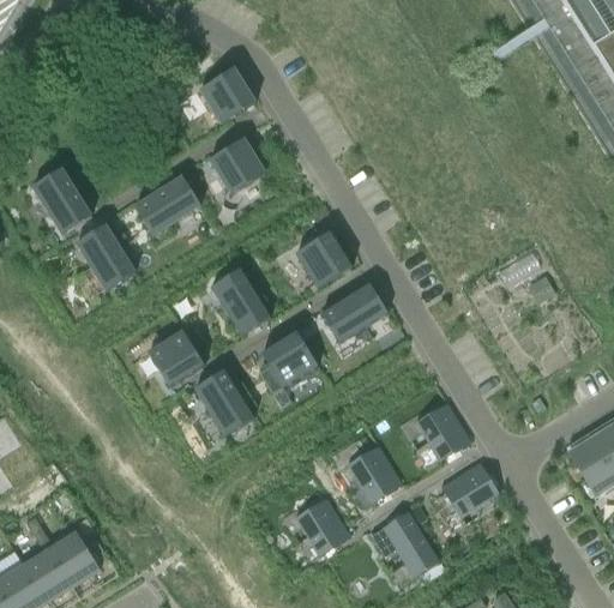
[(530,0),(613,132),(613,0),(530,0)]
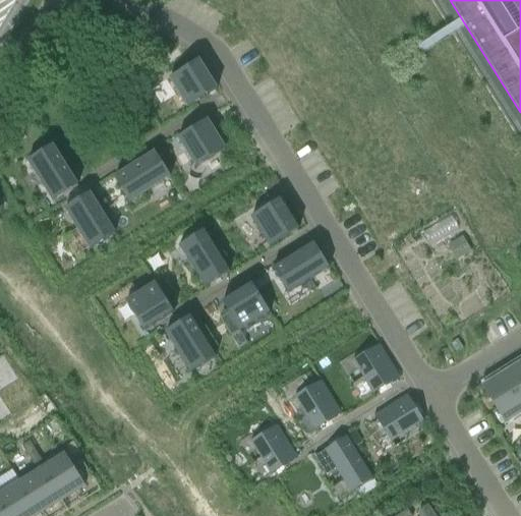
[(197,57),(169,75),(187,104),(216,86),(197,57)]
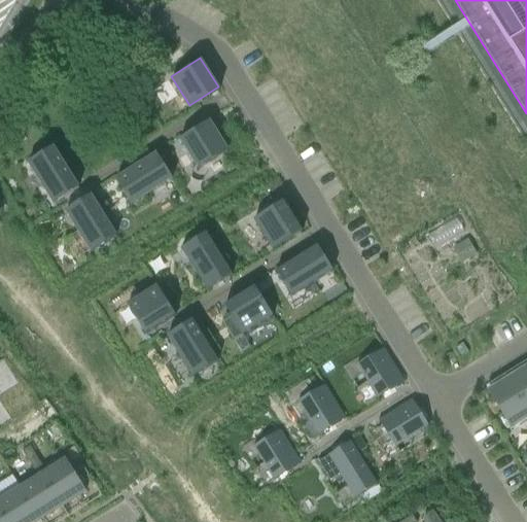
[(208,117),(179,135),(197,164),(227,146),(208,117)]
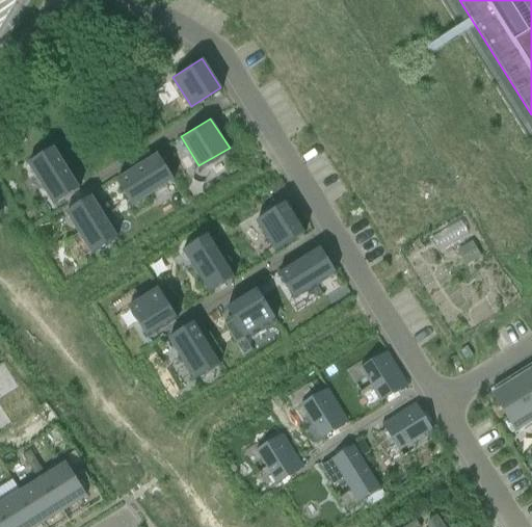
[(53,145),(27,160),(53,202),(79,186),(53,145)]
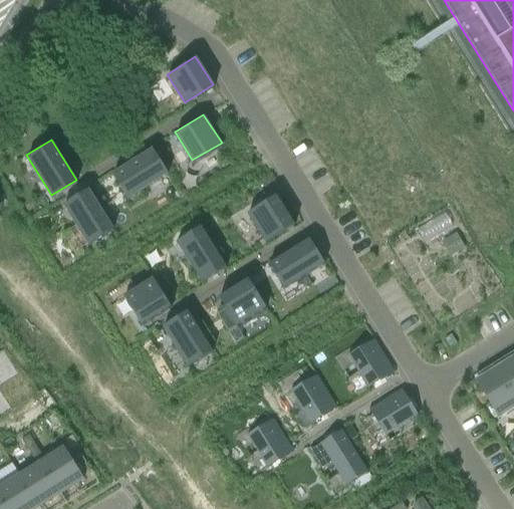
[(152,147),(112,172),(127,196),(168,171),(152,147)]
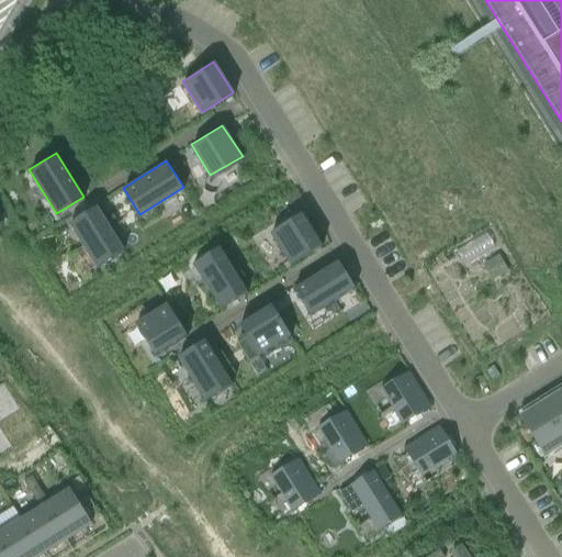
[(96,204),(69,221),(97,265),(123,248),(96,204)]
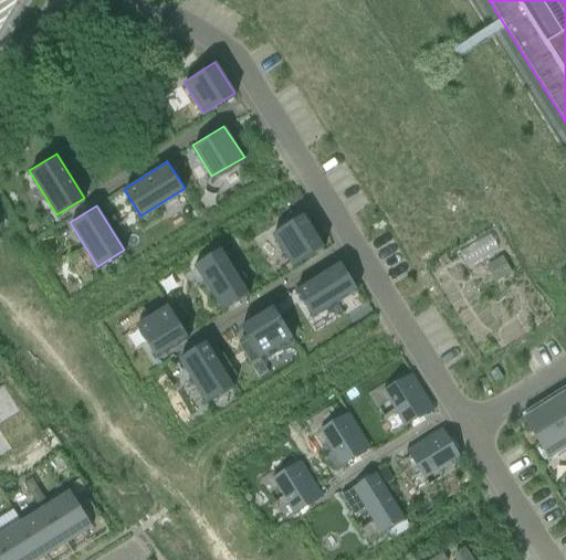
[(304,212),(272,231),(292,264),(324,244),(304,212)]
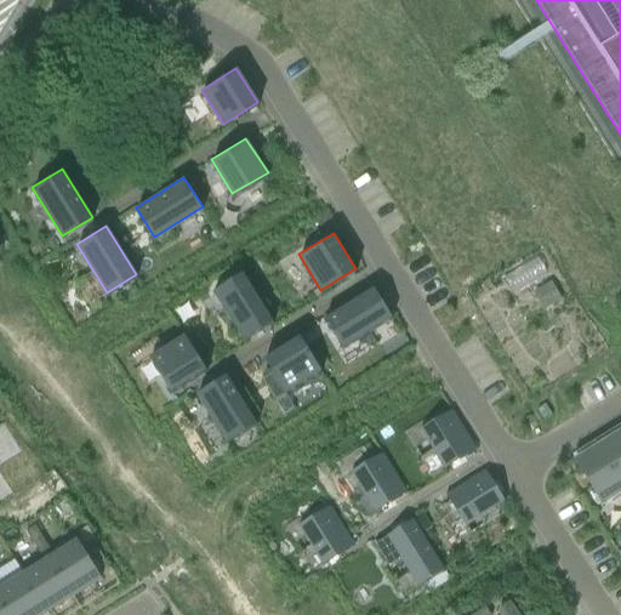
[(243,271),(214,289),(244,337),(273,319),(243,271)]
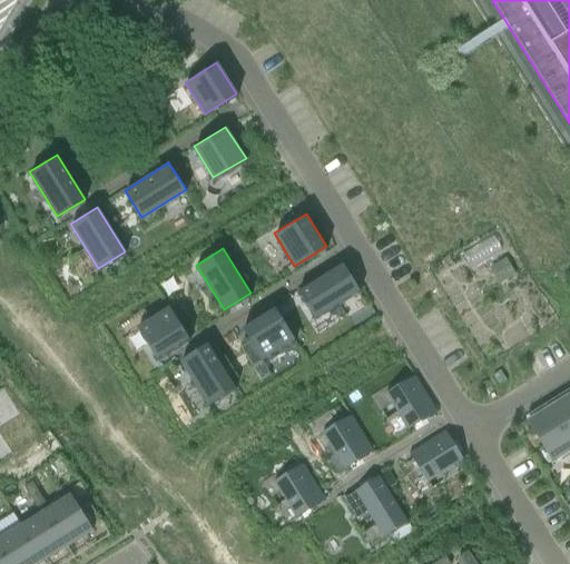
[(505,255),(495,260),(504,276),(514,270),(505,255)]
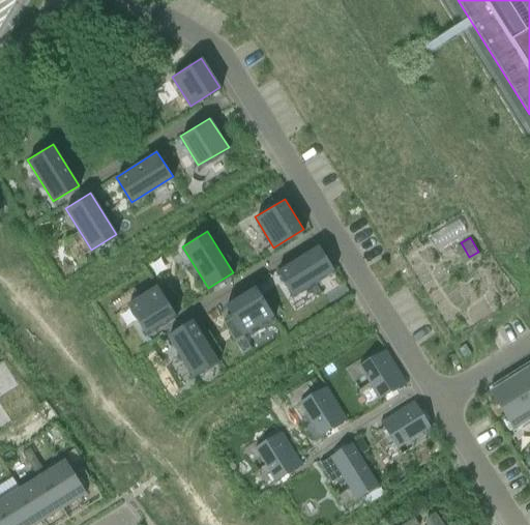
[(319,243),(276,269),(293,295),(334,268),(319,243)]
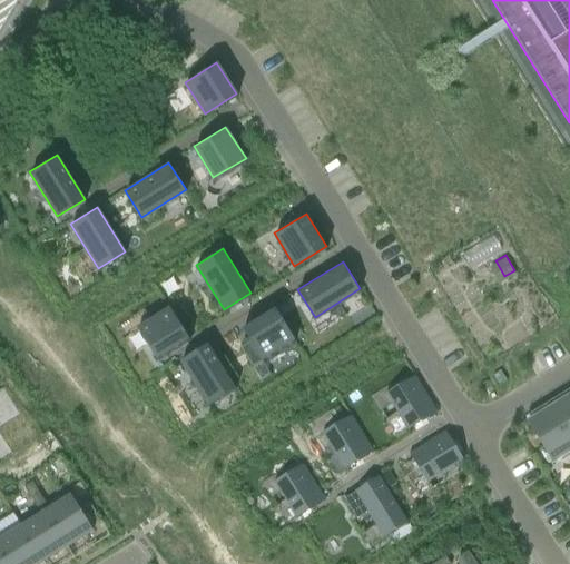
[(166,307),(137,326),(157,357),(186,339),(189,337),(188,336),(169,306),(166,307)]
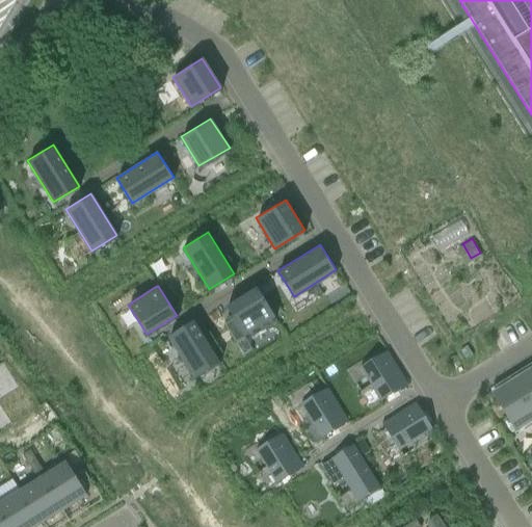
[(257,286),(225,305),(244,335),(275,316),(257,286)]
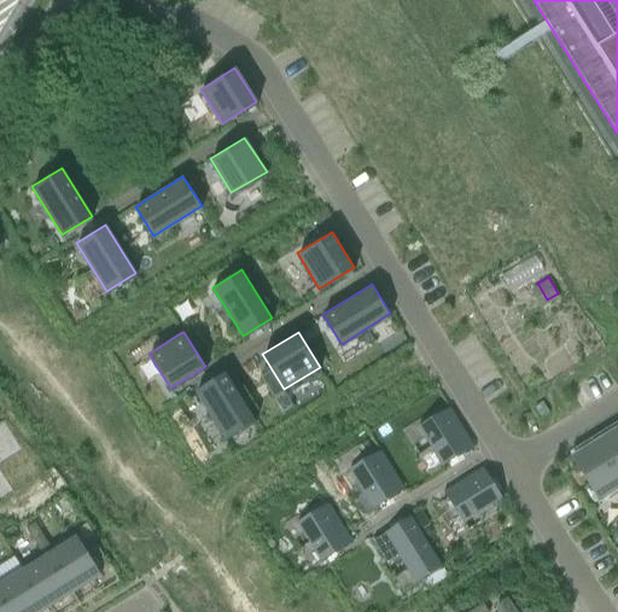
[(225,371),(196,389),(226,437),(255,419),(225,371)]
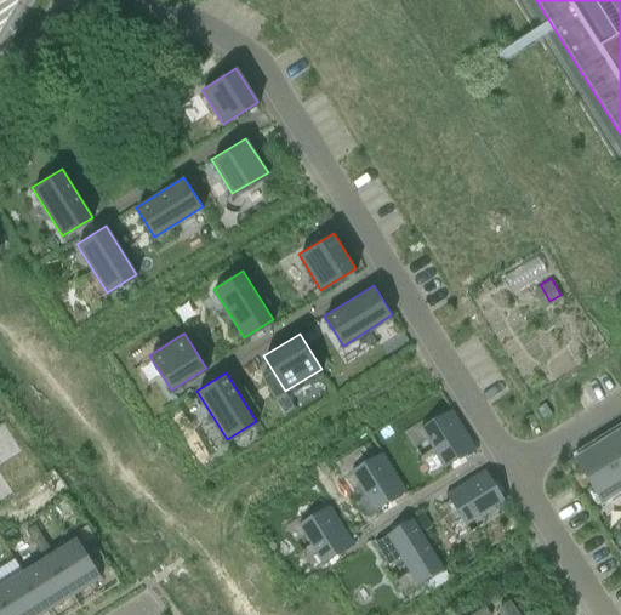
[(442,404),(403,428),(414,444),(426,436),(432,445),(420,454),(432,473),(471,449),(442,404)]
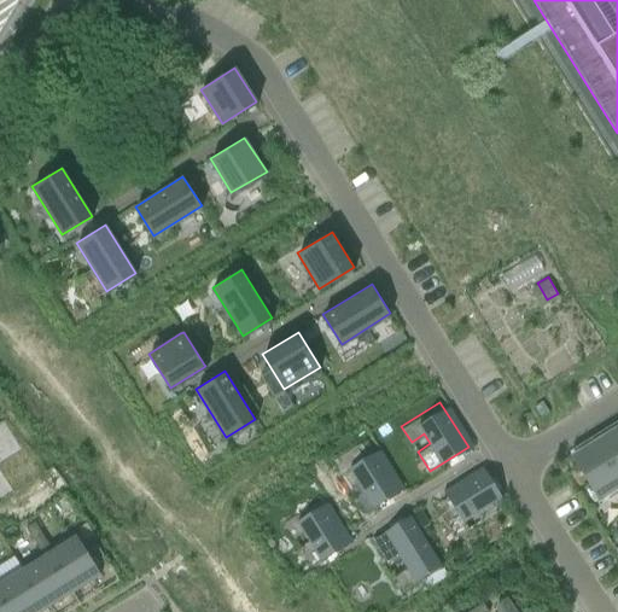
[(605,433),(594,441),(617,478),(617,429),(617,426),(606,433),(605,431),(604,432),(605,433)]
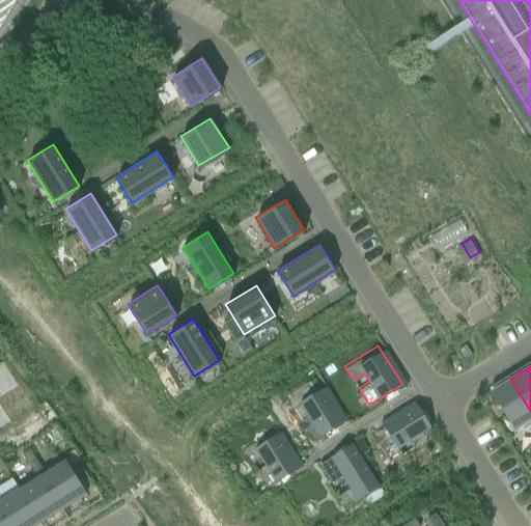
[(314,376),(286,393),(295,407),(301,403),(307,413),(301,417),(314,439),(343,421),(314,376)]
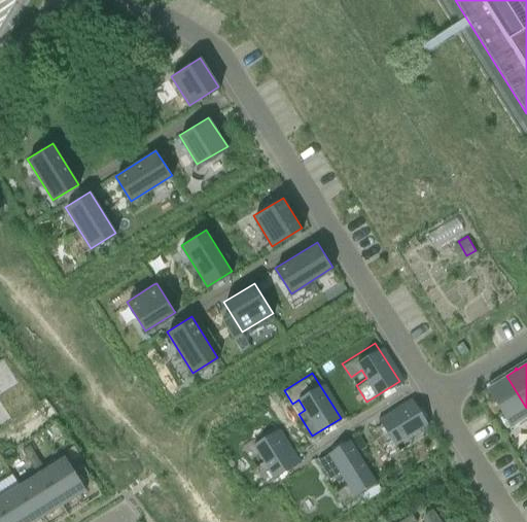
[(488,387),(510,423),(526,412),(526,408),(506,376),(499,380),(498,379),(497,380),(498,381),(488,387)]
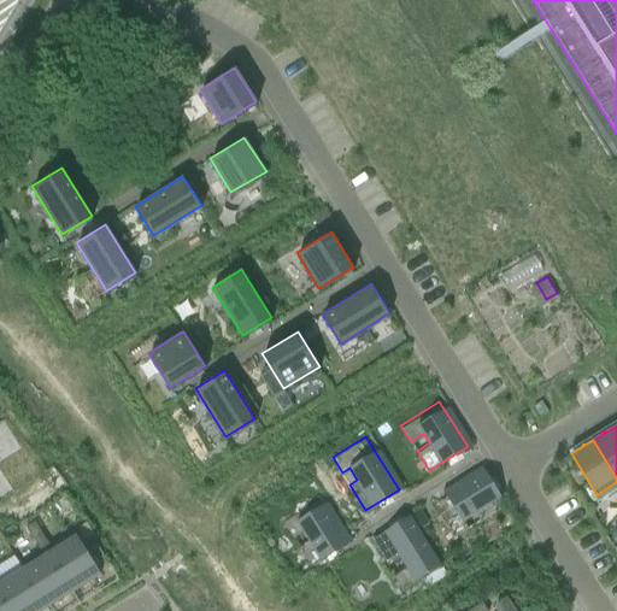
[(485,469),(432,501),(452,535),(468,524),(464,517),(476,510),(480,517),(505,501),(485,469)]
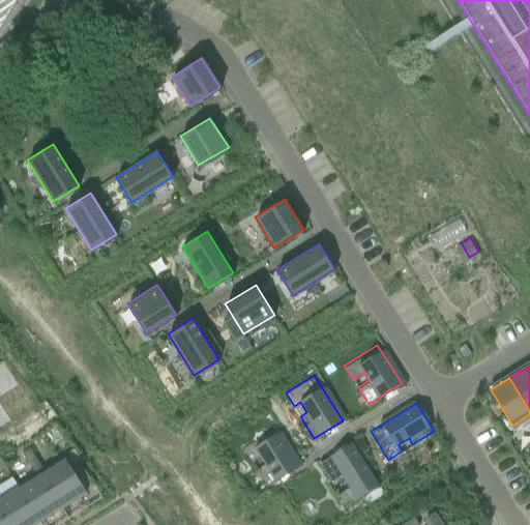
[(273,427),(243,445),(252,459),(259,455),(264,463),(257,467),(267,485),(297,465),(273,427)]
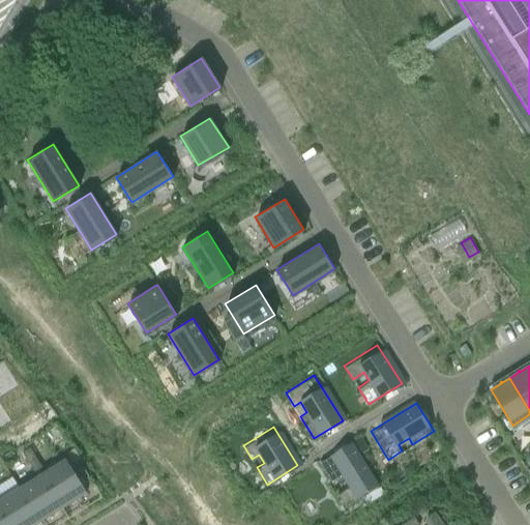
[(352,441),(319,462),(332,484),(343,477),(349,486),(337,492),(346,504),(379,484),(352,441)]
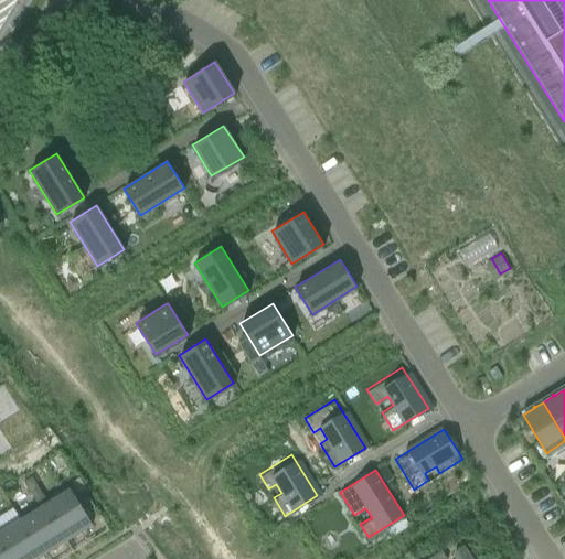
[(31,474),(23,479),(30,490),(38,485),(31,474)]
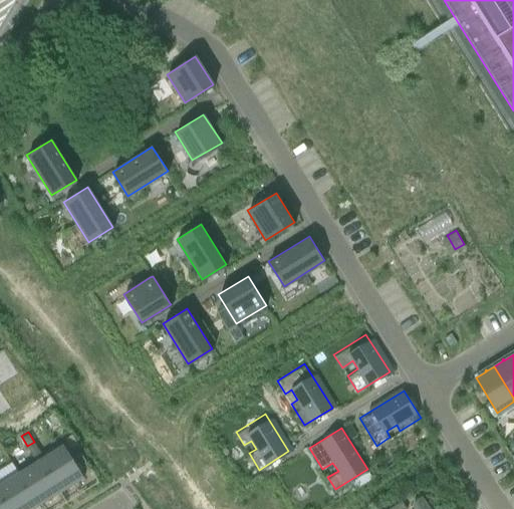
[(34,442),(27,446),(33,456),(40,451),(34,442)]
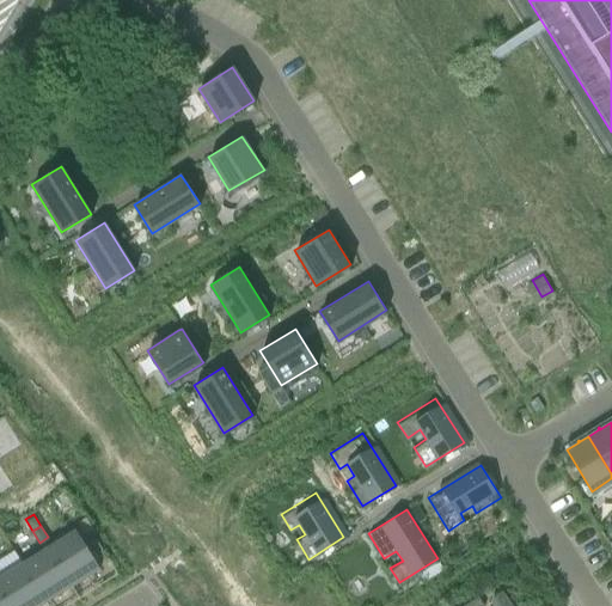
[(51,544),(48,545),(55,555),(59,562),(72,582),(96,568),(97,569),(98,568),(79,538),(74,530),(51,544)]
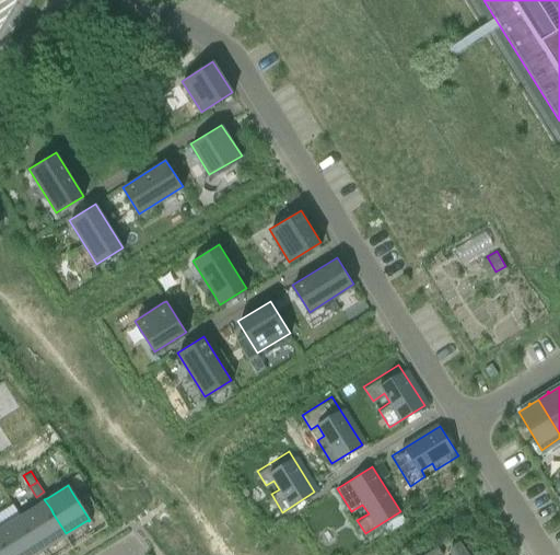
[(39,503),(21,515),(31,530),(43,548),(65,534),(65,535),(66,535),(67,535),(66,533),(54,515),(50,508),(44,499),(44,500),(39,503)]
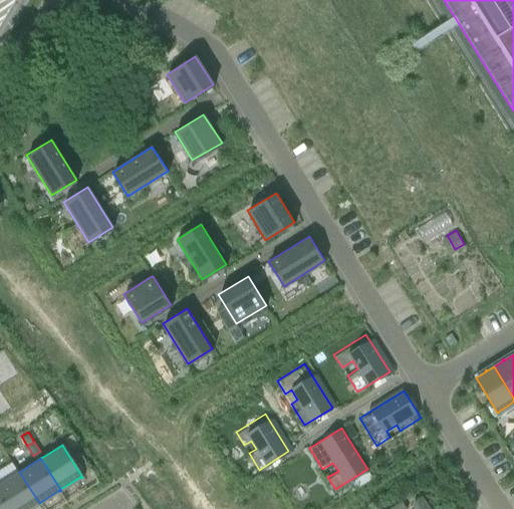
[(1,483),(0,483),(0,491),(2,495),(6,500),(11,508),(28,508),(37,504),(38,505),(38,504),(39,504),(39,503),(28,486),(19,472),(1,483)]
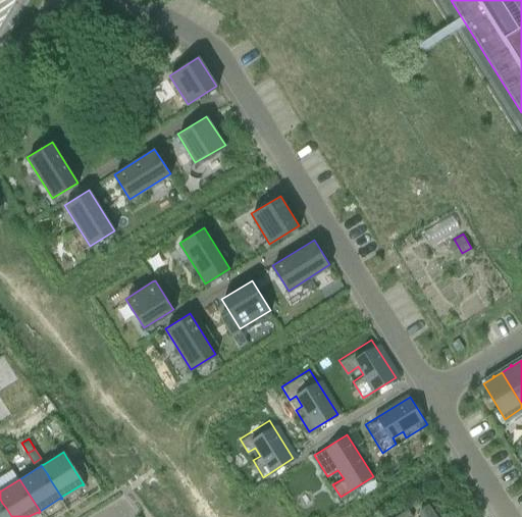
[(0,516),(11,516),(6,508),(2,503),(0,499),(0,516)]
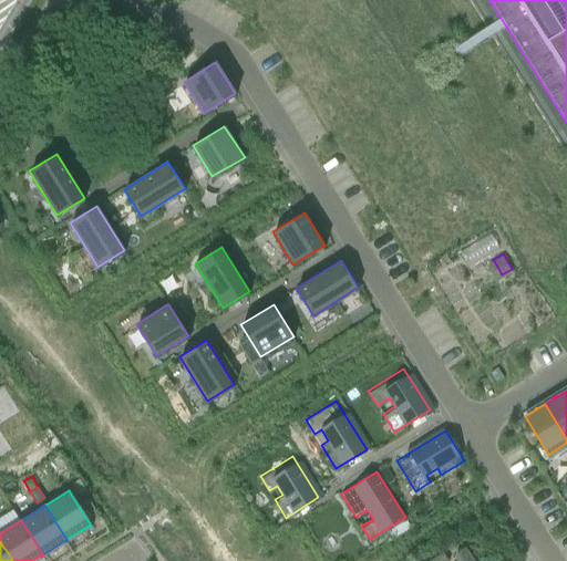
[(475,560),(465,546),(454,552),(457,557),(454,559),(455,560),(475,560)]
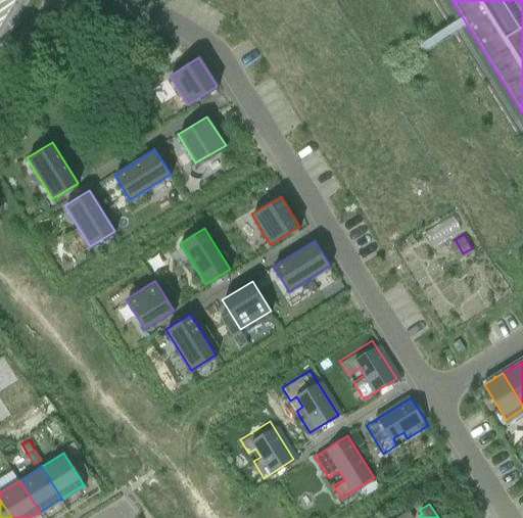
[(408,508),(391,517),(409,517),(413,515),(408,508)]
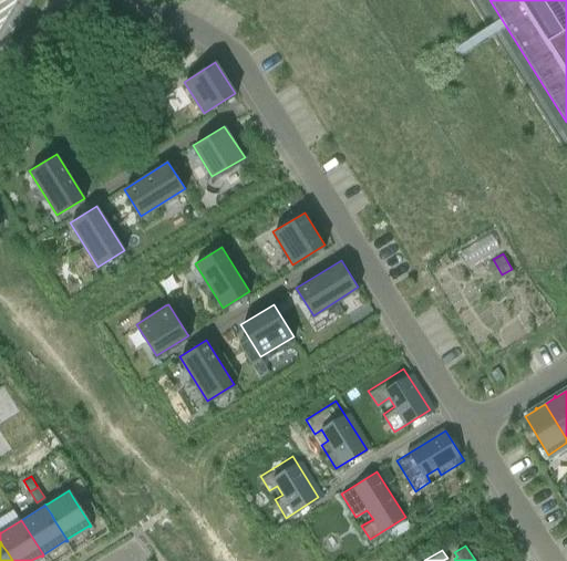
All buildings are outlined.
